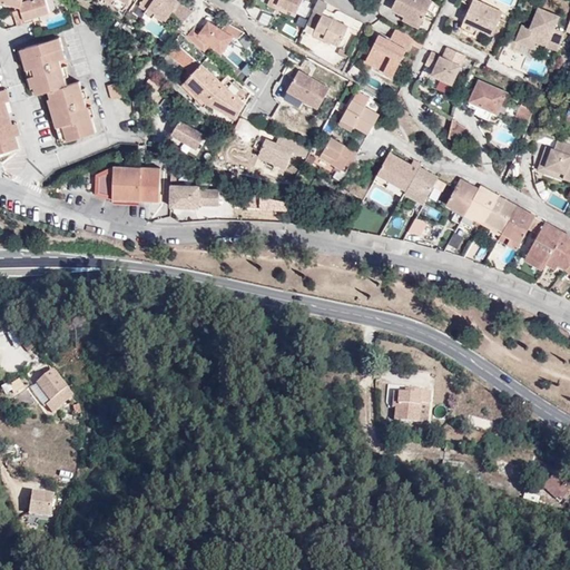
[(26,25),(35,21),(33,18),(49,13),(45,0),(22,0),(20,7),(21,10),(26,25)]
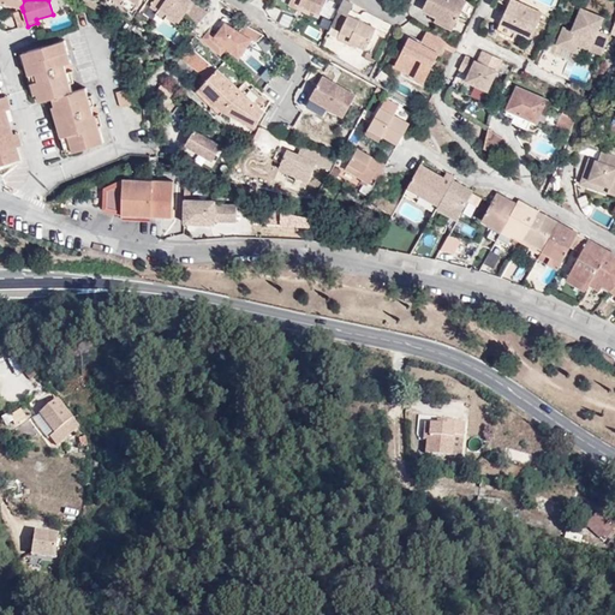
[(126,0),(125,0),(124,4),(133,11),(135,7),(126,0)]
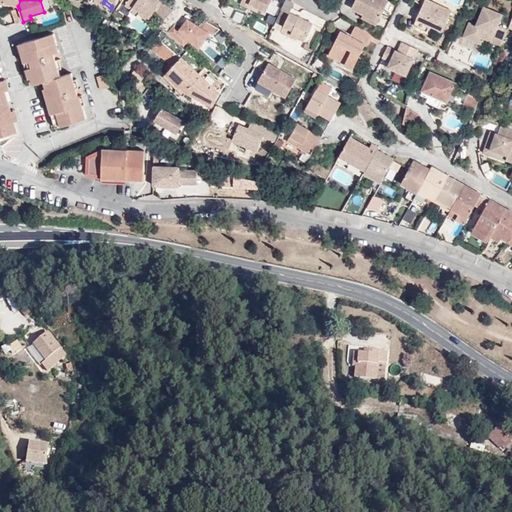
[(161,1),(161,0),(129,0),(128,2),(134,7),(132,9),(140,14),(149,20),(155,11),(161,1)]
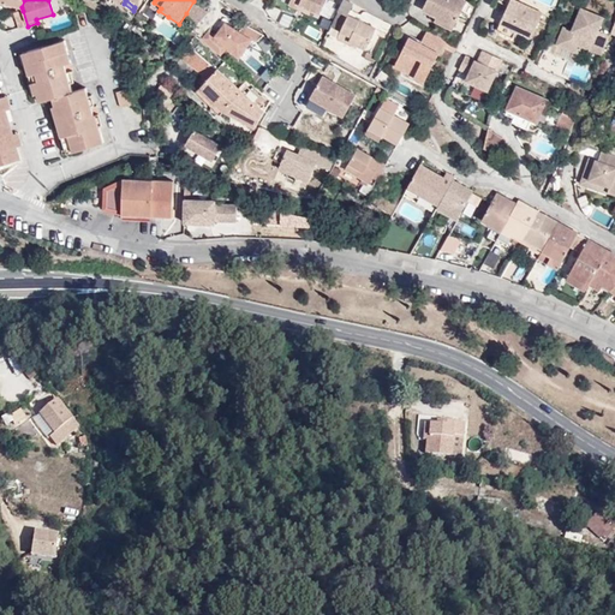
[(310,15),(311,10),(300,5),(300,1),(297,0),(292,0),(290,5),(310,15)]
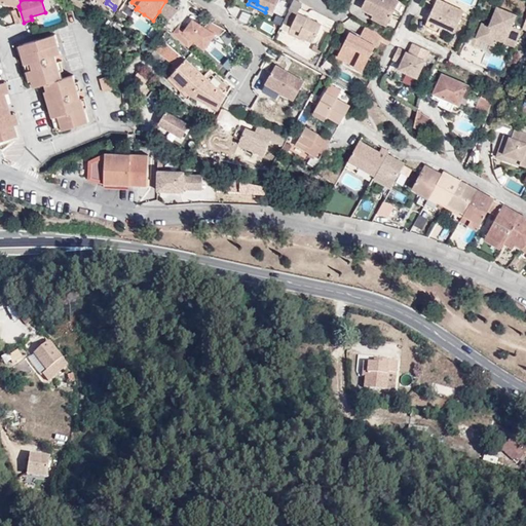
[(257,4),(266,8),(274,11),(278,0),(254,0),(257,1),(257,4)]
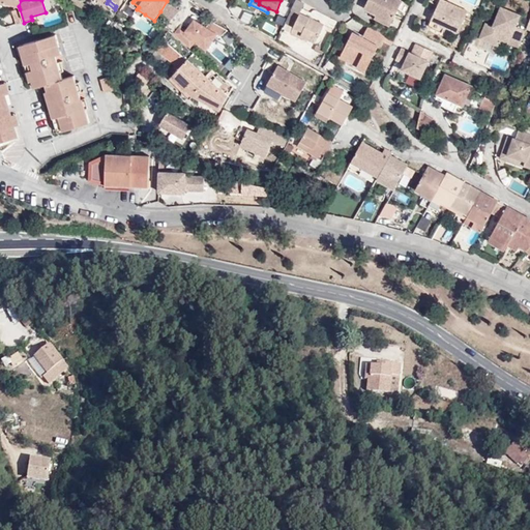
[(284,0),(282,0),(276,15),(284,18),(290,2),(284,0)]
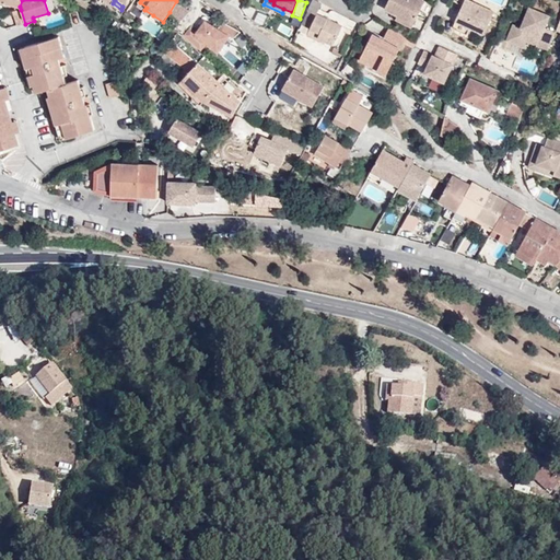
[(398,16),(413,24),(426,2),(420,0),(389,0),(385,10),(398,16)]
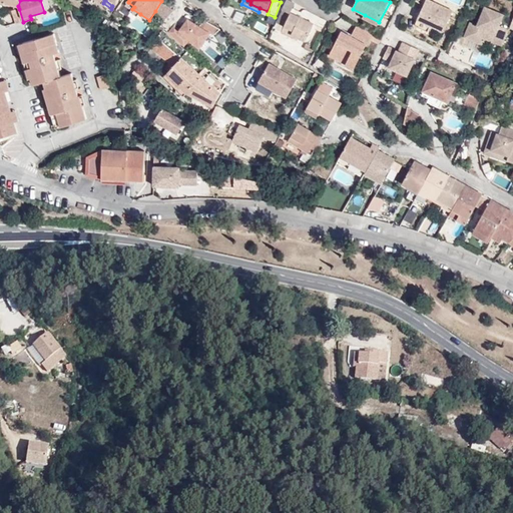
[(428,0),(419,19),(432,25),(445,31),(455,11),(431,0),(428,0)]
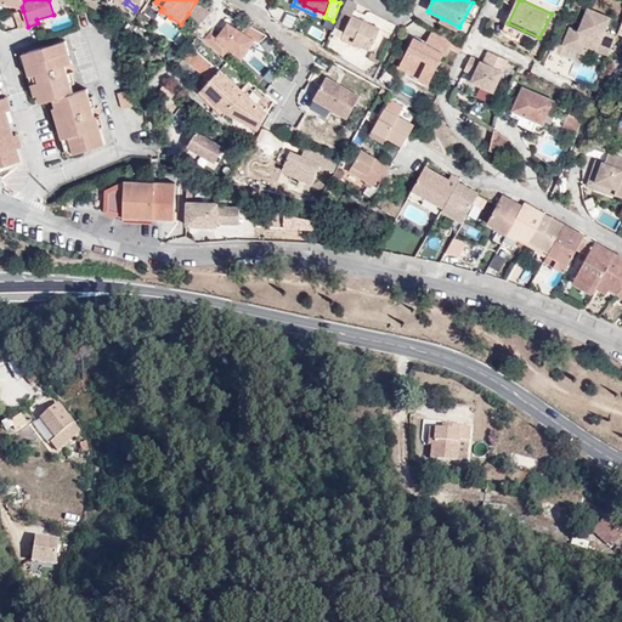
[(196,1),(188,13),(197,20),(205,7),(196,1)]
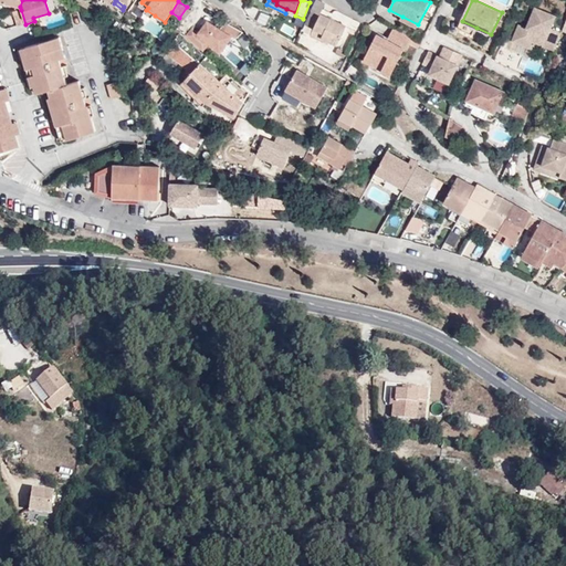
[(191,9),(187,7),(179,18),(182,20),(191,9)]
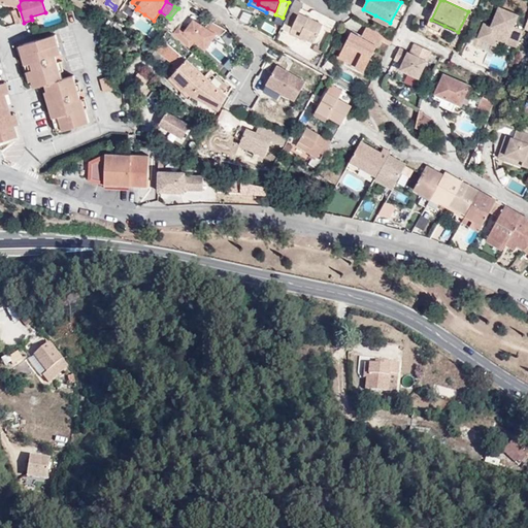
[(501,38),(519,46),(525,29),(515,25),(520,14),(501,6),(493,25),(488,23),(485,28),(484,27),(479,37),(498,44),(501,38)]
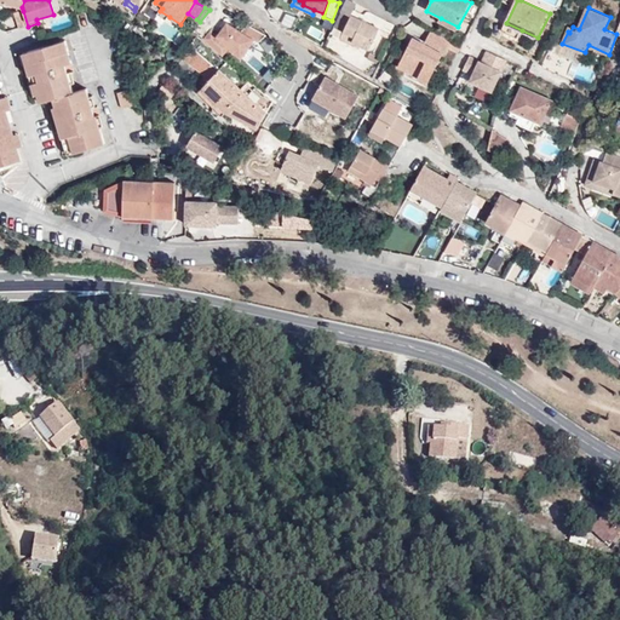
[(201,22),(211,11),(210,10),(200,22),(201,22)]
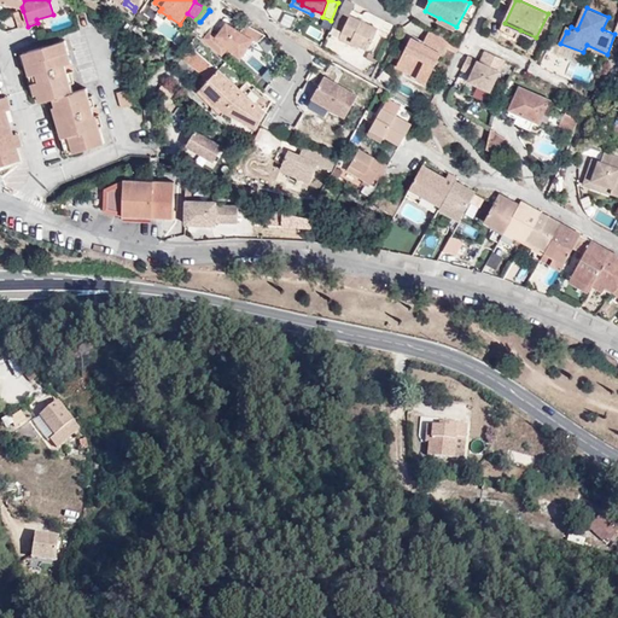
[(18,29),(28,27),(23,11),(15,13),(18,29)]
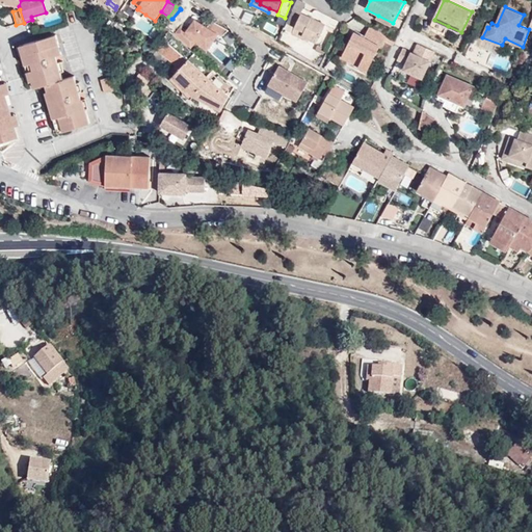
[(241,20),(250,24),(254,15),(245,11),(241,20)]
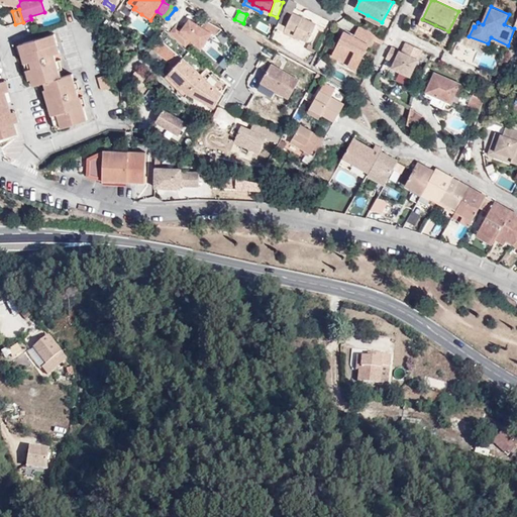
[(295,34),(301,37),(308,40),(316,24),(294,13),(287,27),(296,31),(295,34)]
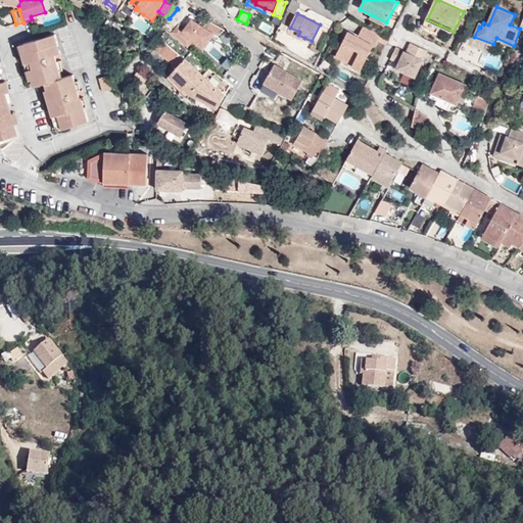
[(384,26),(386,22),(372,15),(371,18),(384,26)]
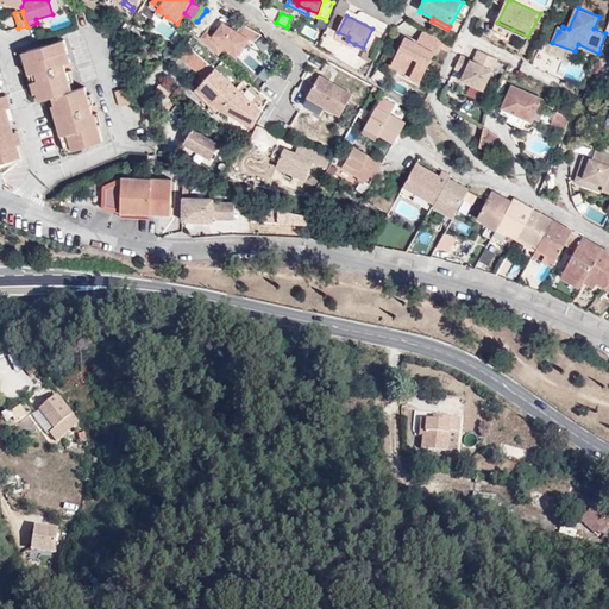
[(214,35),(208,30),(200,41),(220,56),(224,50),(237,60),(250,42),(255,43),(259,36),(244,24),(237,33),(223,23),(214,35)]
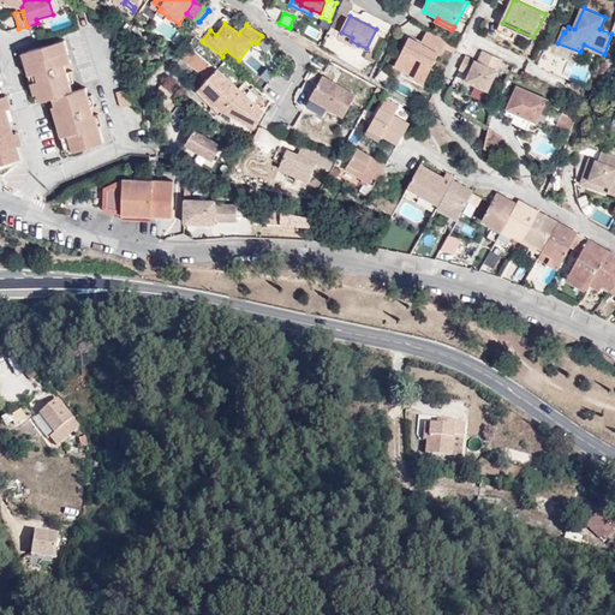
[(514,37),(518,30),(502,23),(500,30),(514,37)]
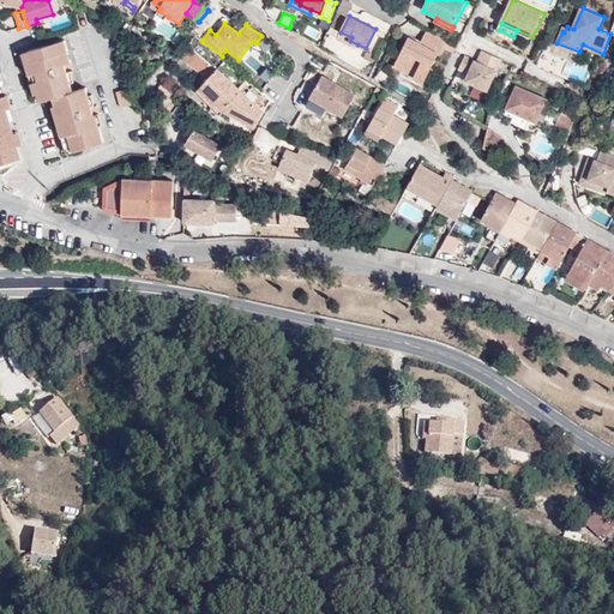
[(393,67),(414,78),(416,74),(426,79),(439,54),(440,54),(446,43),(427,31),(420,43),(409,37),(397,61),(393,67)]
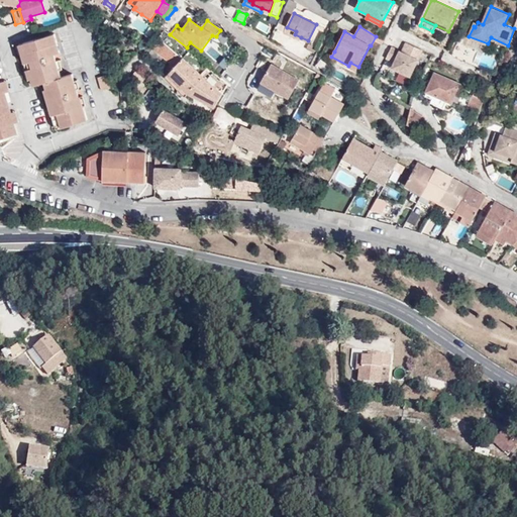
[(300,40),(301,37),(295,34),(296,31),(287,27),(285,32),(300,40)]
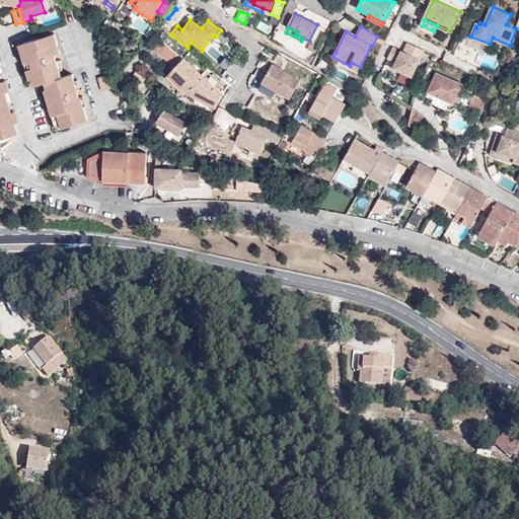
[(38,40),(19,46),(24,64),(29,62),(31,68),(26,69),(29,80),(31,79),(33,86),(40,84),(45,82),(47,90),(45,90),(53,116),(58,115),(62,128),(88,120),(84,106),(81,97),(84,96),(83,93),(82,89),(80,90),(78,91),(75,82),(73,74),(62,78),(60,71),(57,62),(61,61),(62,60),(54,34),(38,40)]
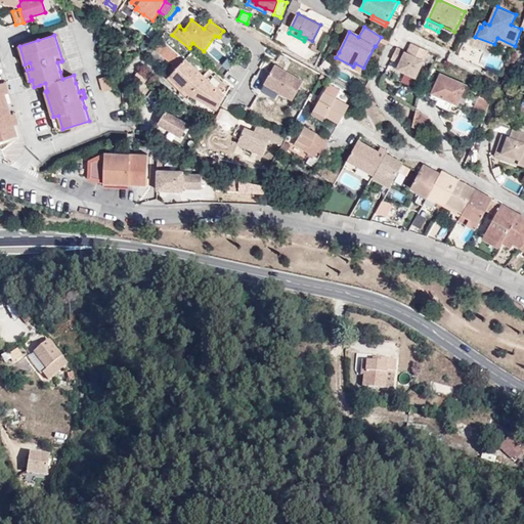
[(182,86),(191,94),(218,107),(225,94),(164,41),(156,49),(173,66),(169,71),(172,74),(168,79),(178,90),(182,86)]
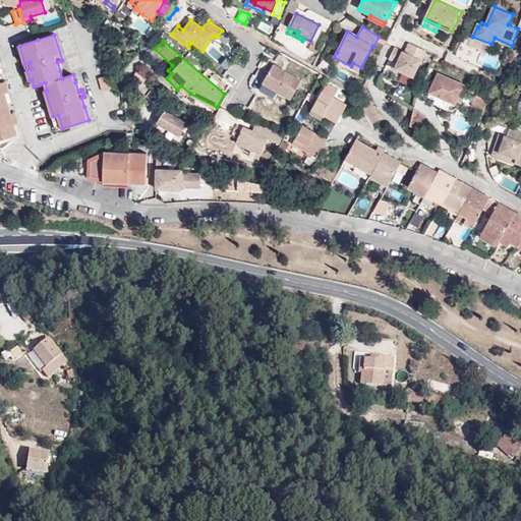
[(400,59),(398,62),(396,67),(414,75),(426,51),(410,43),(405,52),(396,47),(392,55),(400,59)]
